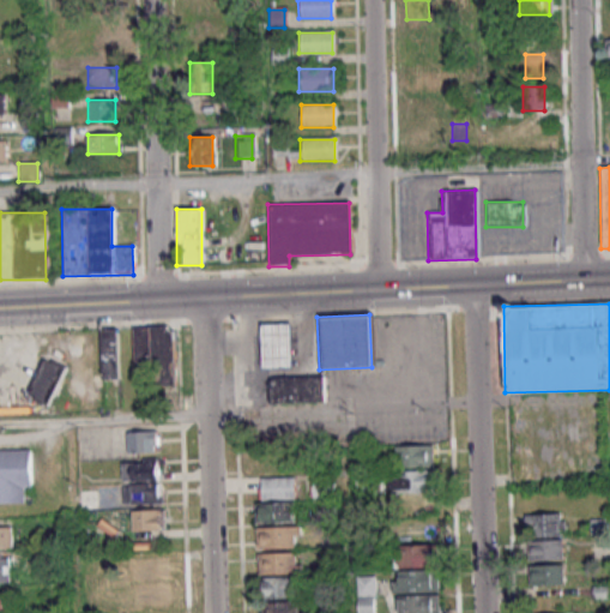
[(288,367),(288,322),(257,323),(257,368),(288,367)]
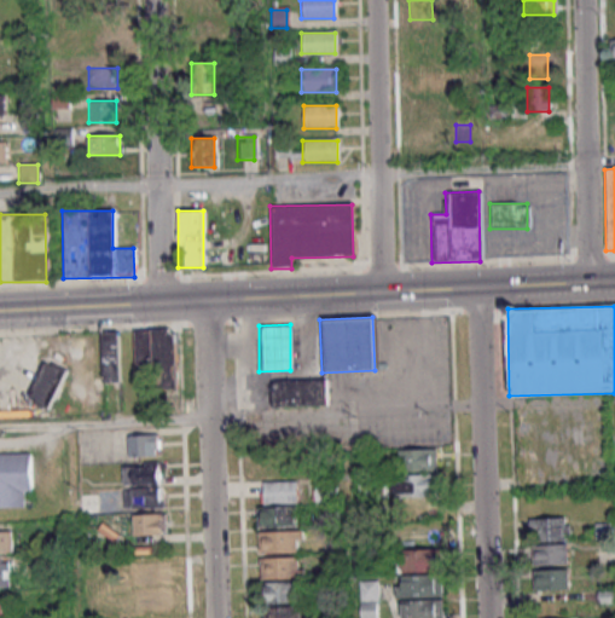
[(174,330),(133,330),(133,370),(151,370),(151,388),(174,388),(174,330)]
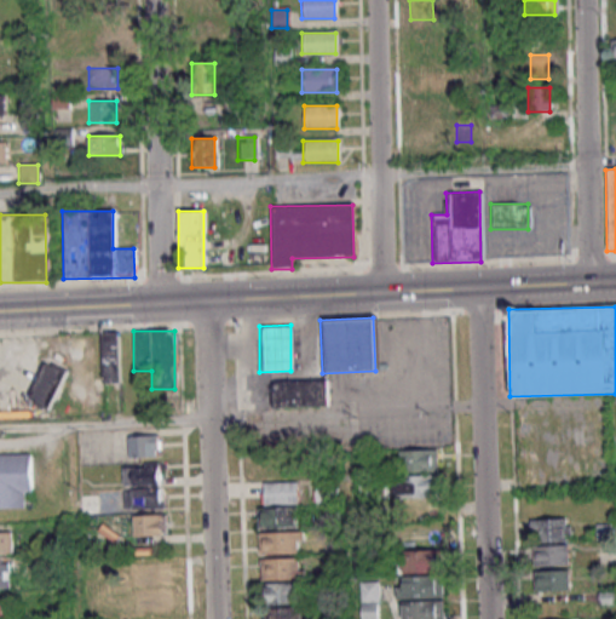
[(101,333),(101,384),(116,384),(116,333),(101,333)]
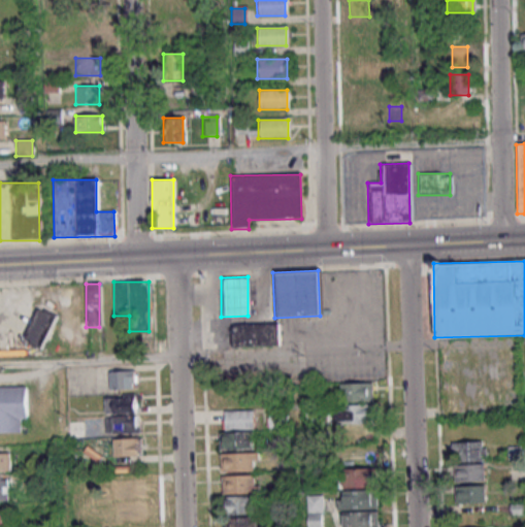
[(39,350),(56,317),(37,308),(22,341),(39,350)]
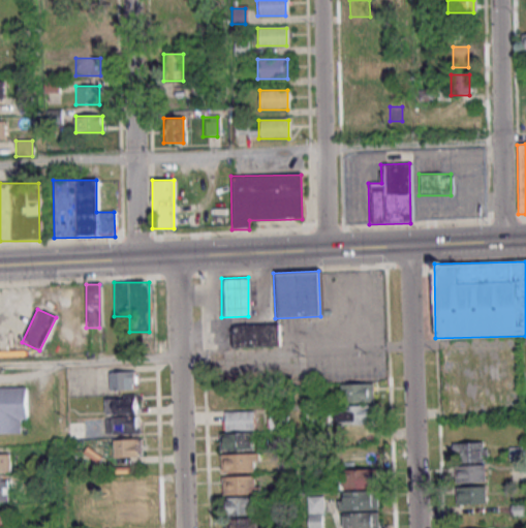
[(276,346),(276,324),(230,325),(228,329),(228,347),(276,346)]
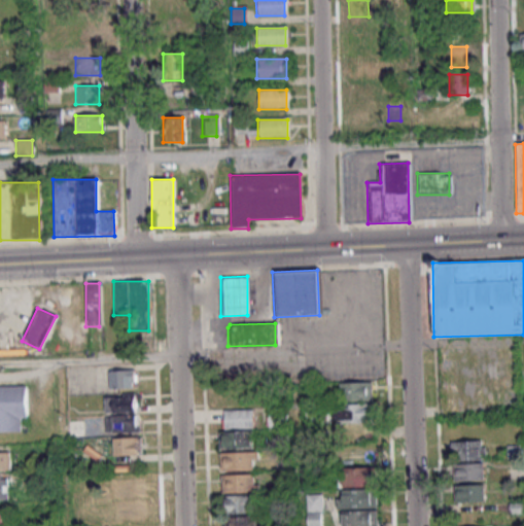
[(135,389),(135,371),(107,371),(107,389),(135,389)]
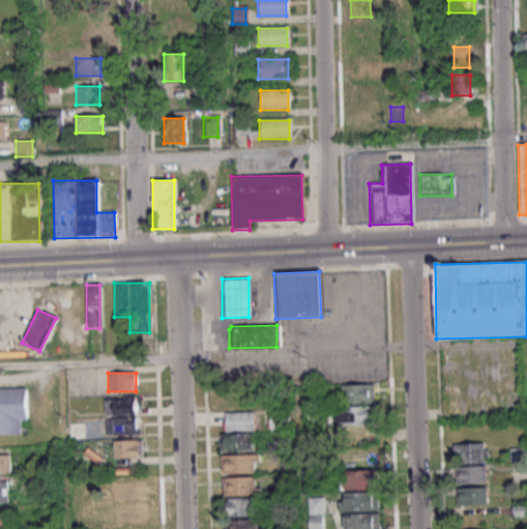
[(372,385),(340,385),(340,403),(372,403),(372,385)]
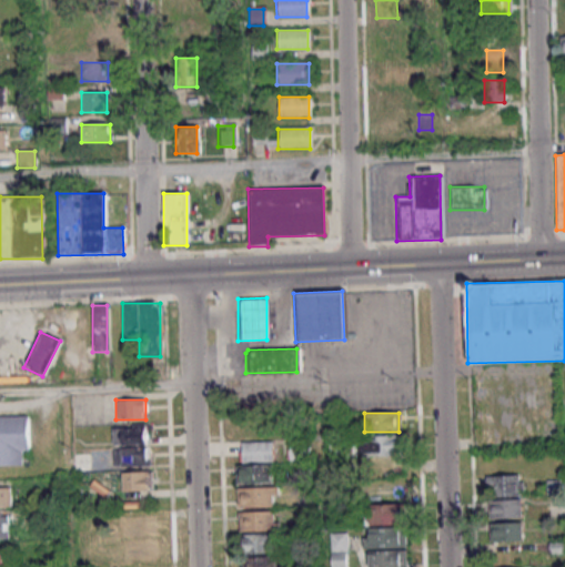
[(0,465),(27,466),(27,417),(0,416),(0,465)]
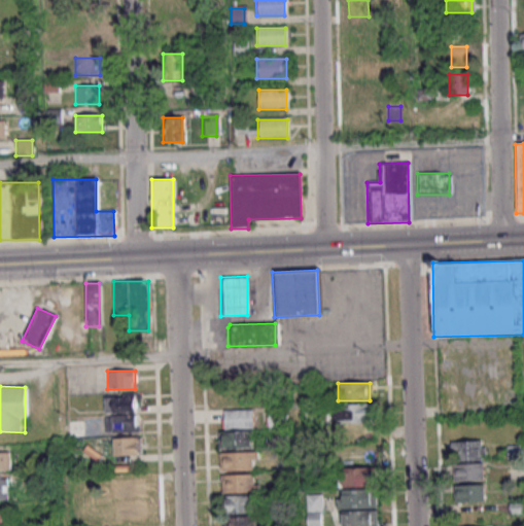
[(102,395),(103,434),(136,433),(135,395),(102,395)]
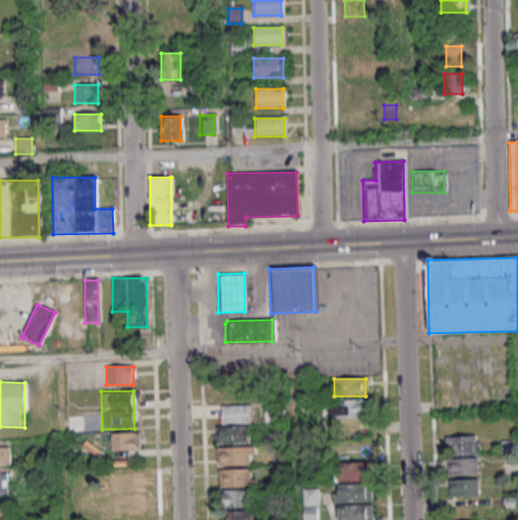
[(331,400),(331,418),(365,418),(365,400),(331,400)]
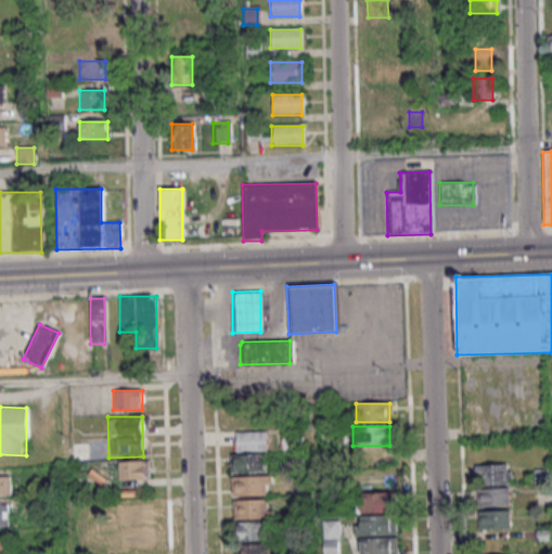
[(265,433),(234,433),(234,451),(265,451),(265,433)]
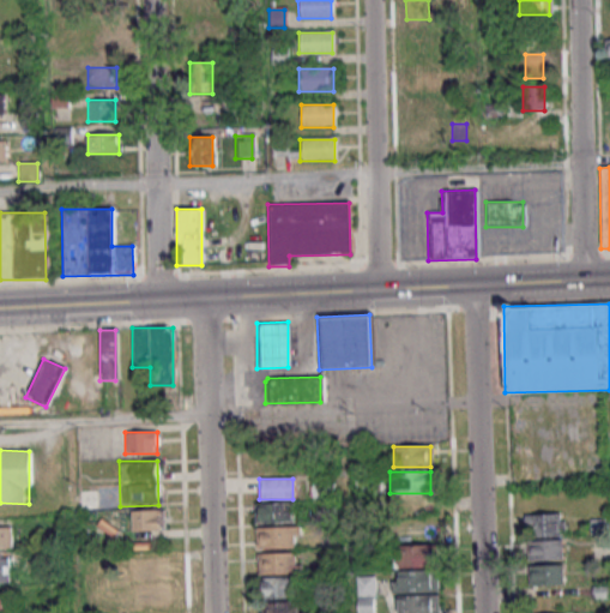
[(95,490),(77,490),(77,510),(95,510),(95,490)]
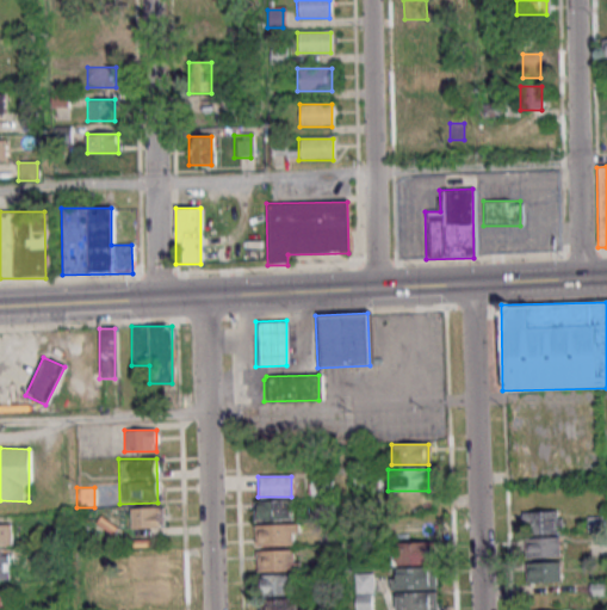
[(252,501),(252,521),(292,521),(292,501),(252,501)]
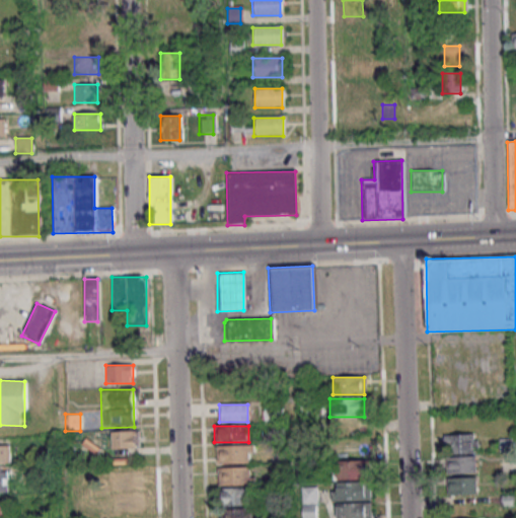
[(111,432),(111,449),(135,449),(135,431),(111,432)]
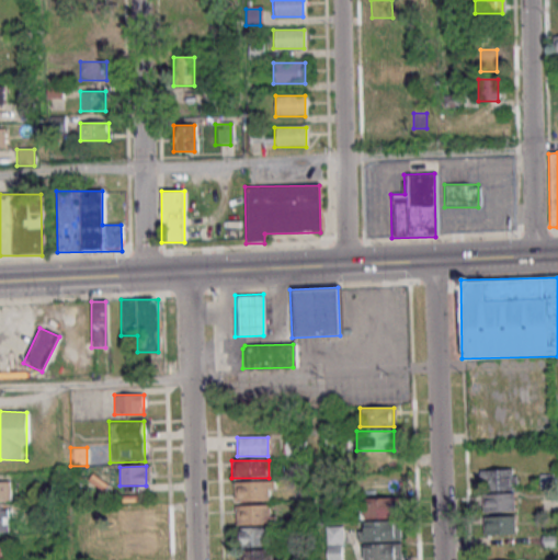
[(514,470),(480,470),(480,491),(514,491),(514,470)]
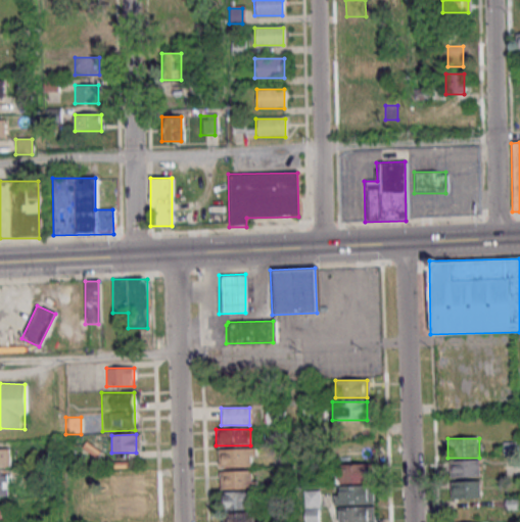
[(8,449),(0,448),(0,466),(8,467),(8,449)]
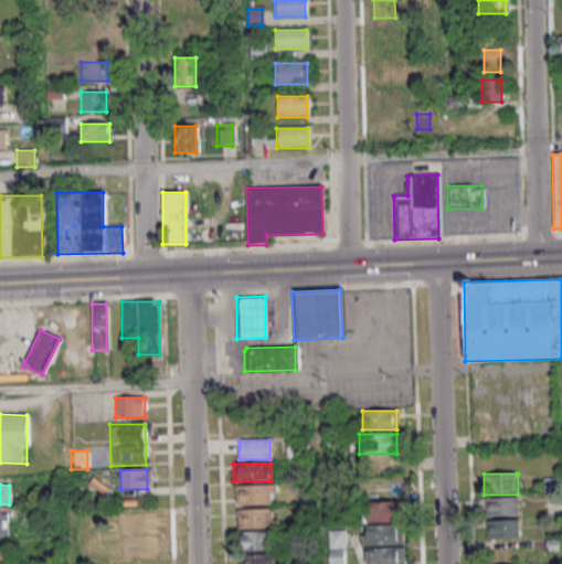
[(234,506),(274,504),(274,485),(234,486),(234,506)]
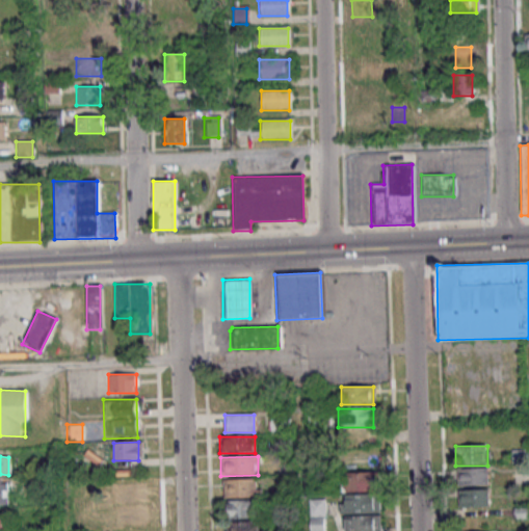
[(486,469),(456,469),(456,486),(486,486),(486,469)]
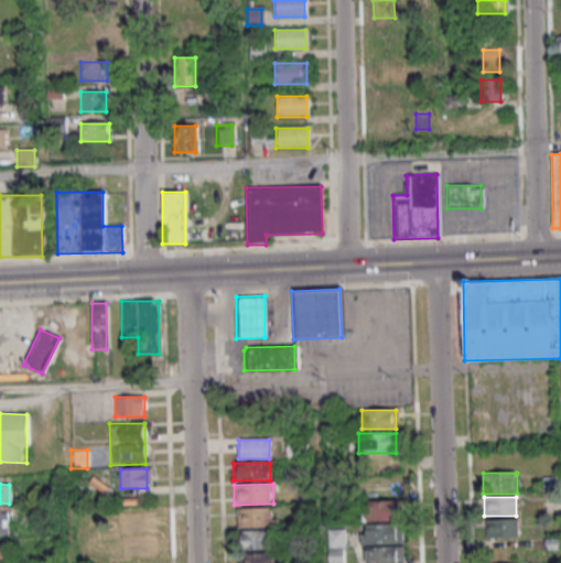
[(400,501),(362,501),(362,547),(365,547),(365,562),(401,562),(401,522),(400,522),(400,501)]
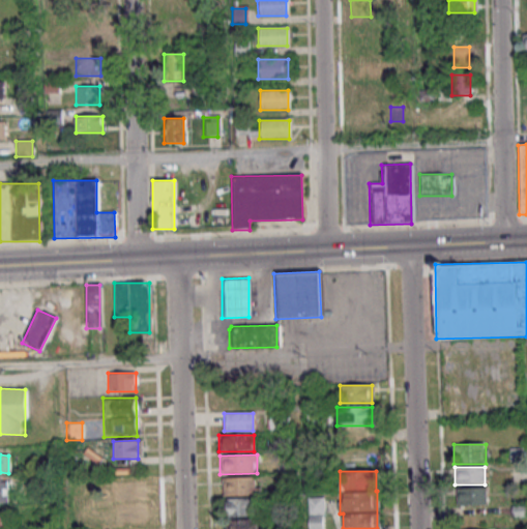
[(255,496),(255,477),(221,477),(221,496),(255,496)]
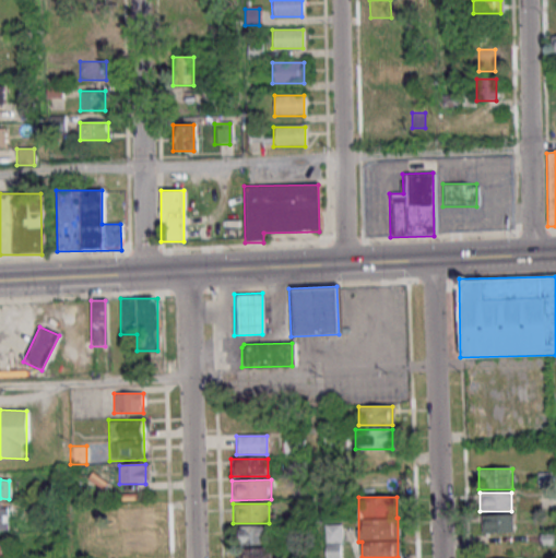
[(114,509),(114,529),(151,529),(151,509),(114,509)]
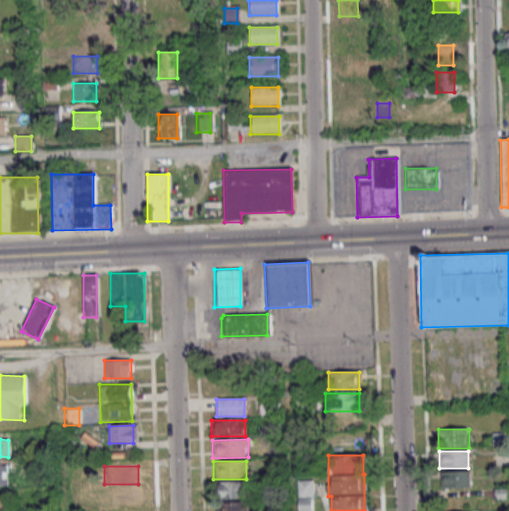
[(468,488),(468,472),(441,472),(441,488),(468,488)]
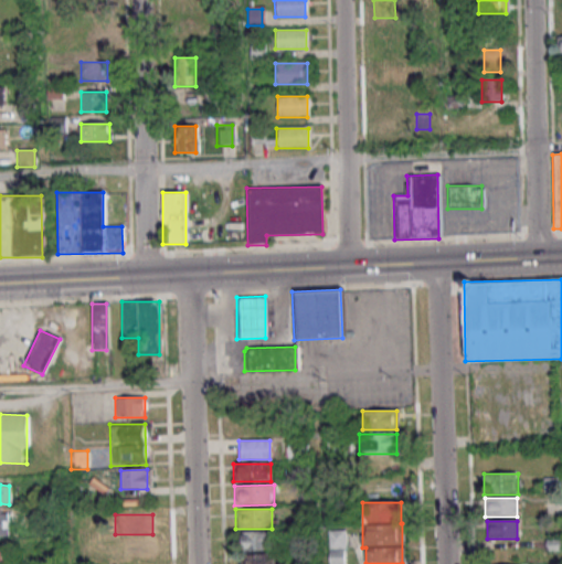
[(341,563),(341,552),(342,552),(342,531),(327,531),(327,563),(341,563)]
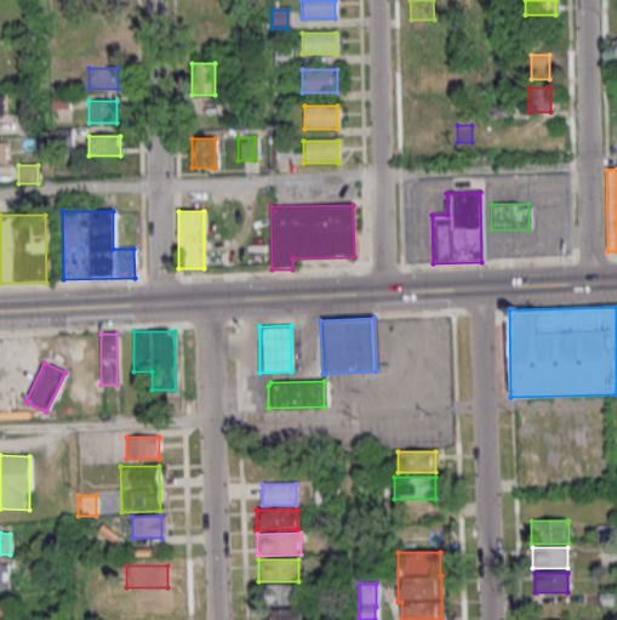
[(262,607),(298,607),(298,585),(262,585),(262,607)]
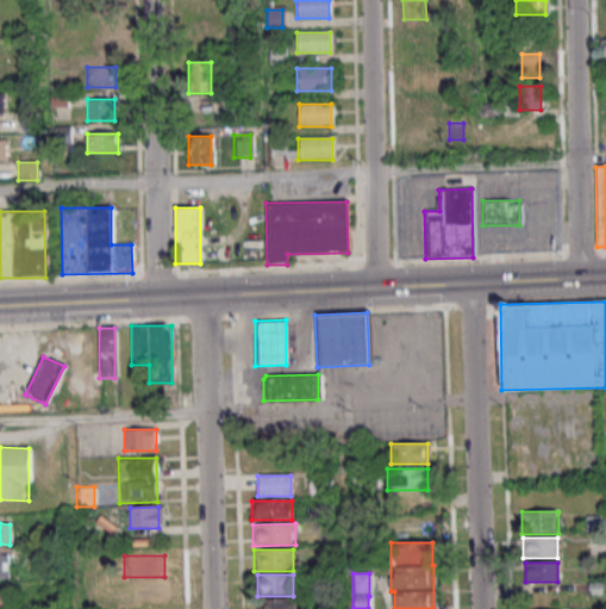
[(164,602),(164,580),(129,580),(129,602),(164,602)]
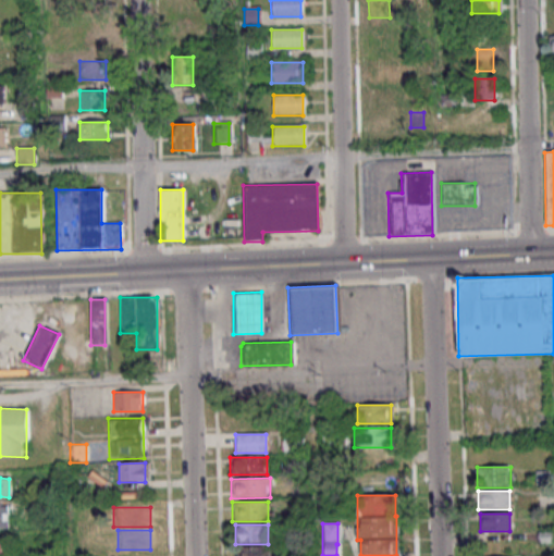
[(10,555),(11,540),(0,539),(0,555),(10,555)]
